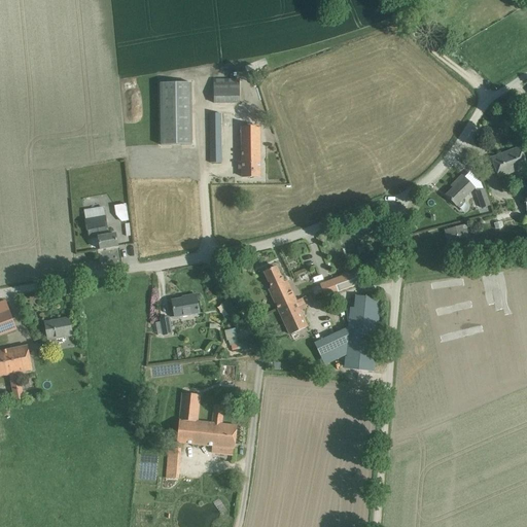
[(240,103),(240,79),(214,80),(214,103),(240,103)]
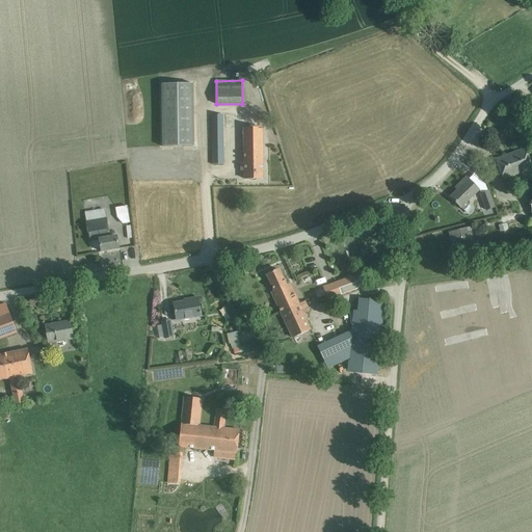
[(162,84),(162,147),(193,147),(193,84),(162,84)]
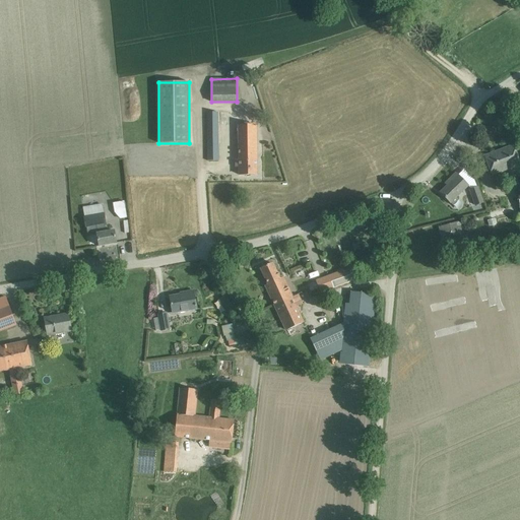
[(219,160),(218,113),(207,113),(207,160),(219,160)]
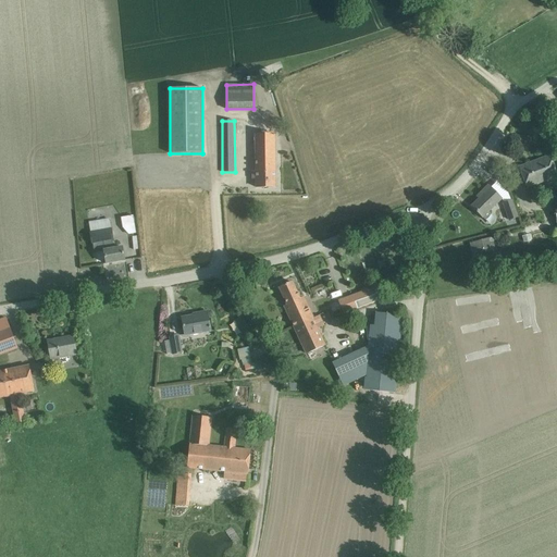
[(275,187),(275,135),(256,135),(256,187),(275,187)]
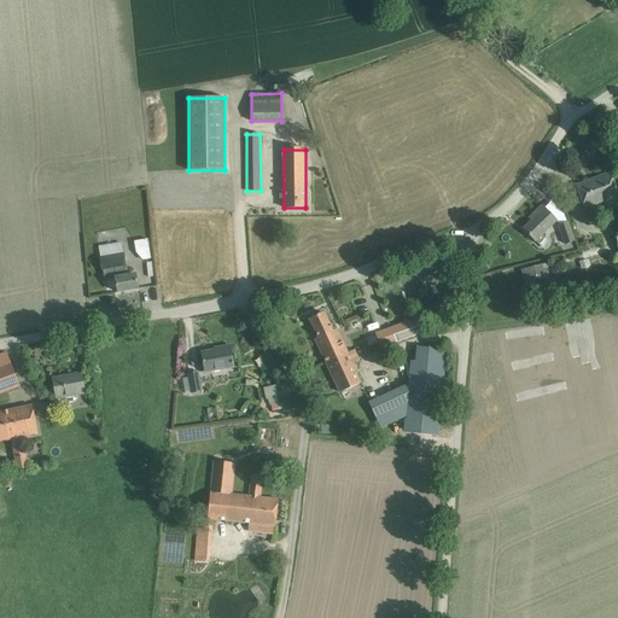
[(587,181),(576,186),(586,209),(617,196),(617,190),(611,173),(593,179),(594,181),(588,184),(587,181)]
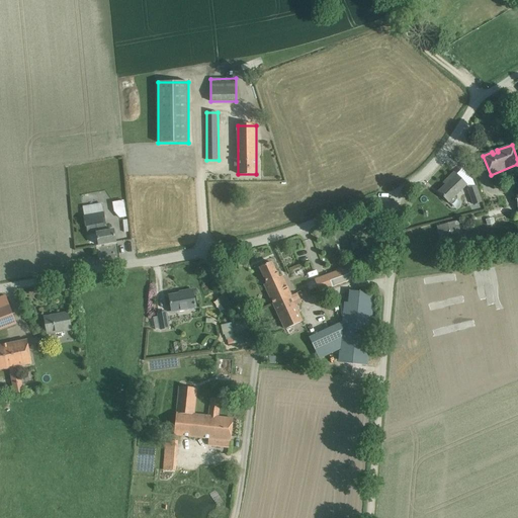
[(445,186),(439,192),(451,204),(457,199),(455,197),(467,185),(454,172),(443,184),(445,186)]
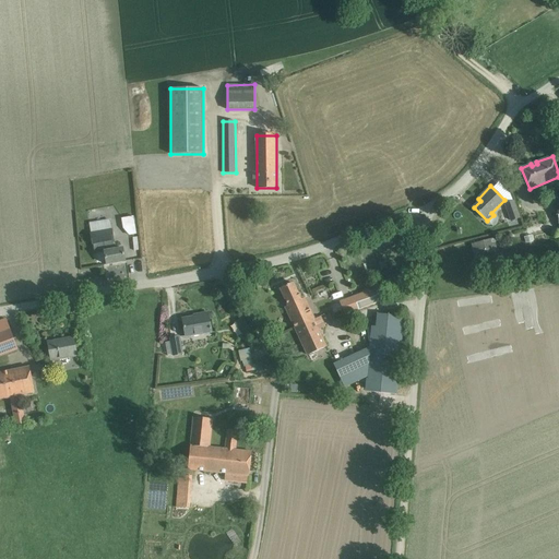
[(520,218),(514,201),(506,204),(511,222),(520,218)]
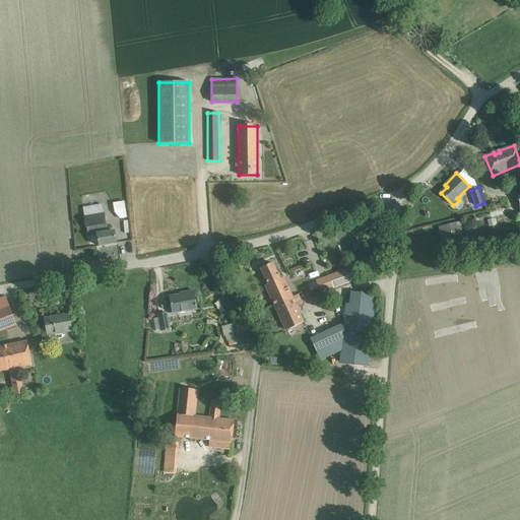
[(125,212),(124,202),(117,202),(117,213),(125,212)]
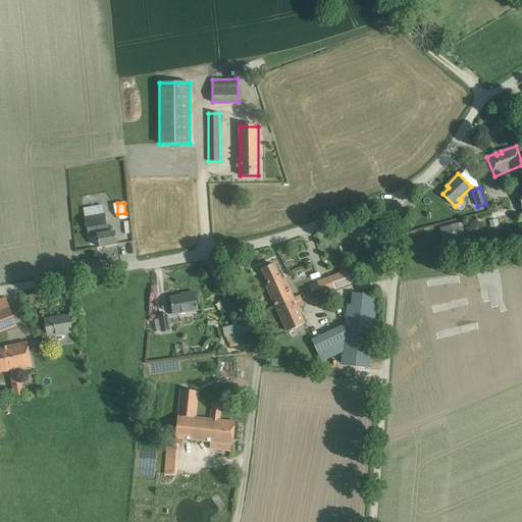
[(106,224),(103,205),(84,208),(89,237),(98,236),(100,248),(117,245),(114,231),(106,233),(105,224),(106,224)]
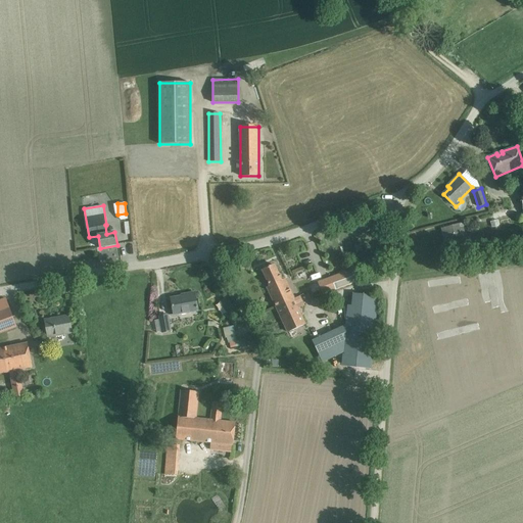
[(469,244),(464,224),(442,229),(447,249),(469,244)]
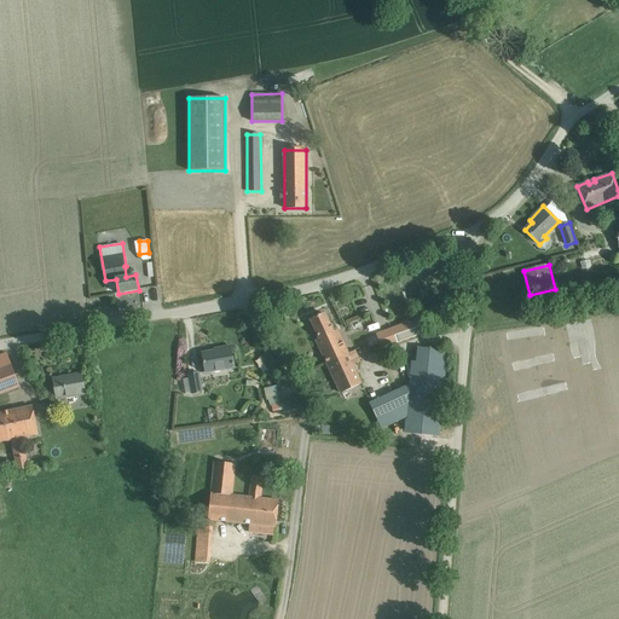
[(317,340),(328,364),(347,354),(336,331),(334,333),(325,314),(316,318),(316,319),(313,320),(313,319),(311,320),(319,339),(317,340)]
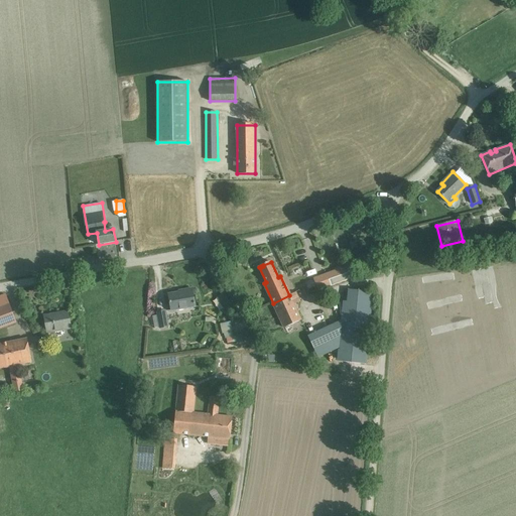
[(350,279),(346,268),(327,274),(331,286),(350,279)]
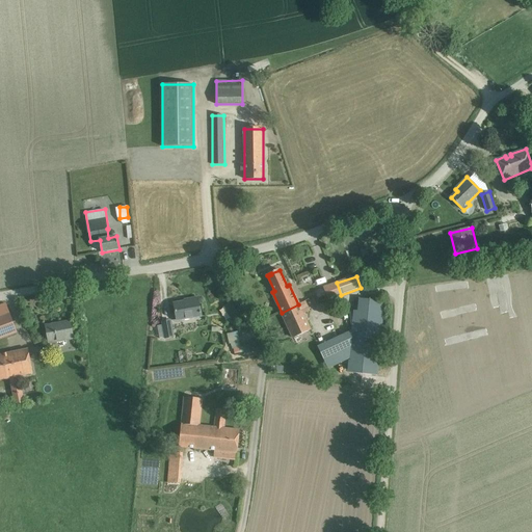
[(202,316),(198,298),(189,299),(190,303),(186,303),(185,302),(174,304),(177,320),(202,316)]
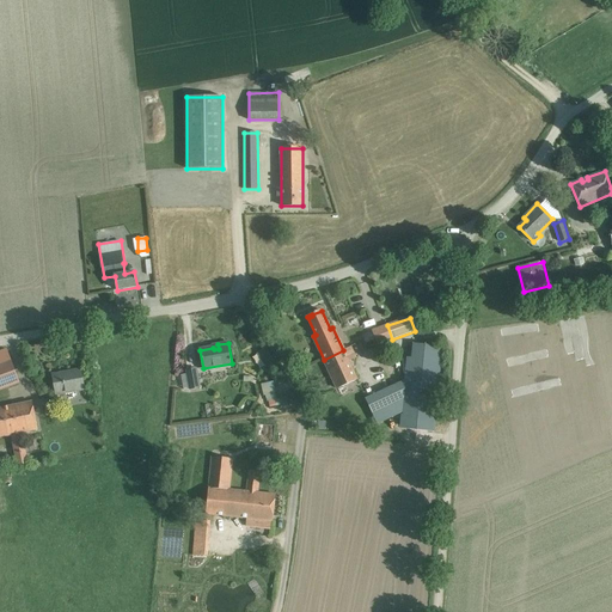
[(412,344),(409,381),(401,381),(401,391),(408,392),(404,428),(434,430),(441,348),(412,344)]
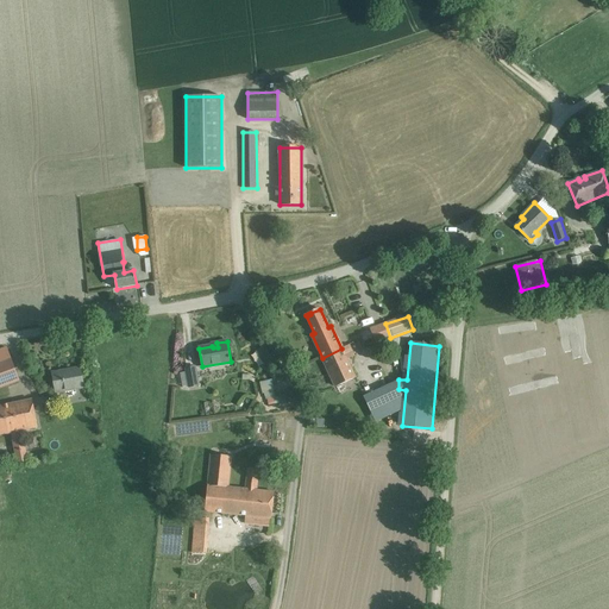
[(0,388),(19,381),(6,347),(0,350),(0,388)]
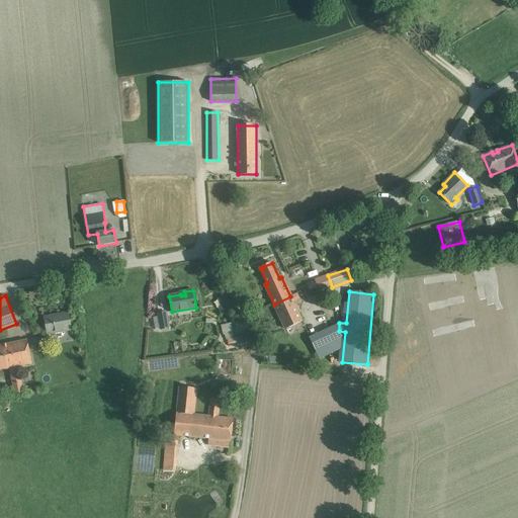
[(232,307),(225,295),(217,300),(224,311),(232,307)]
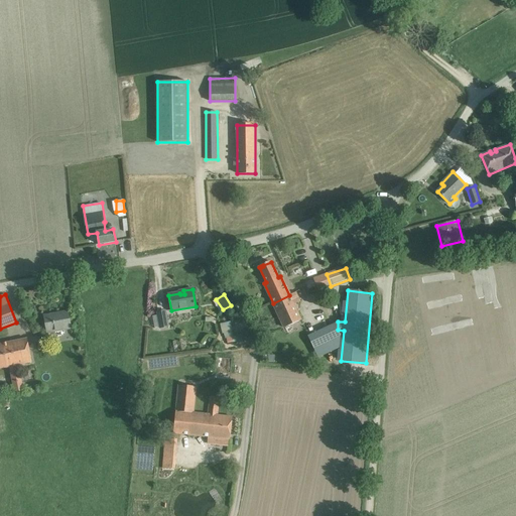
[(289,295),(273,303),(284,328),(301,320),(289,295)]
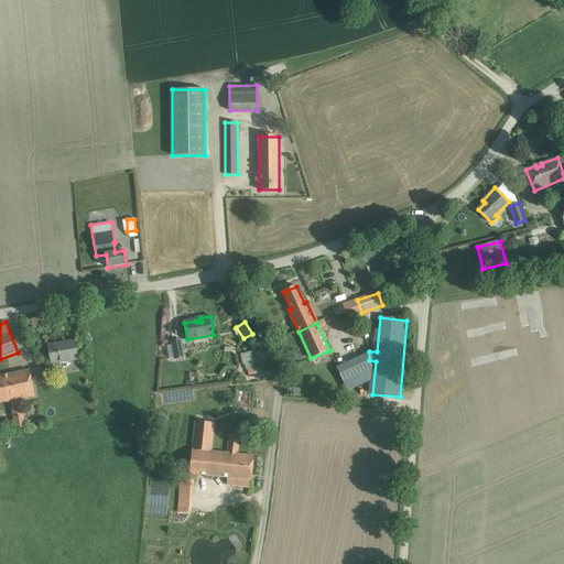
[(78,359),(75,340),(49,346),(53,365),(78,359)]
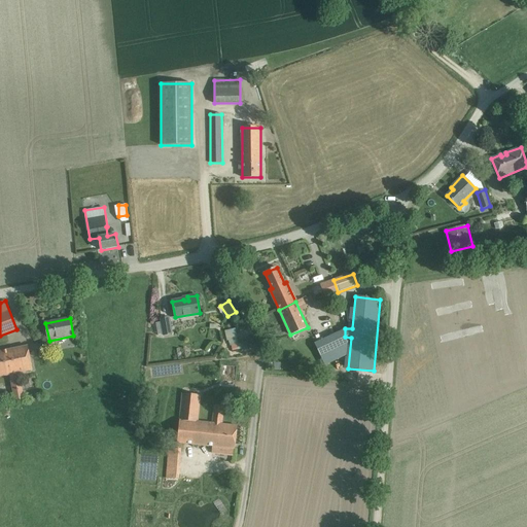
[(172,335),(169,318),(161,319),(164,336),(172,335)]
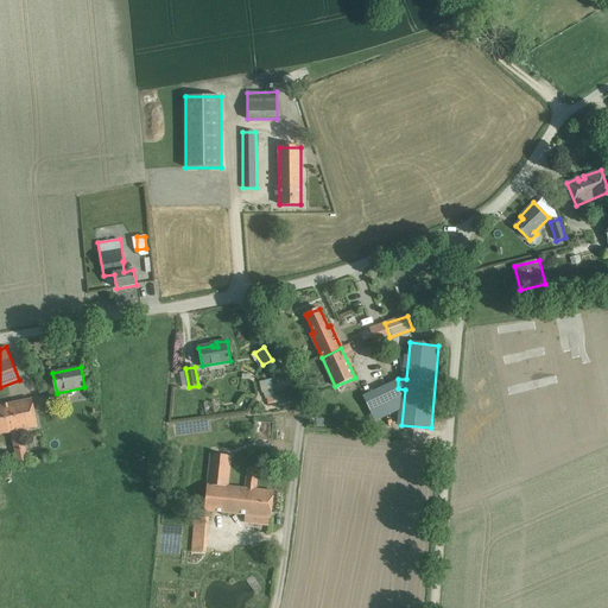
[(259,381),(264,404),(277,401),(272,379),(259,381)]
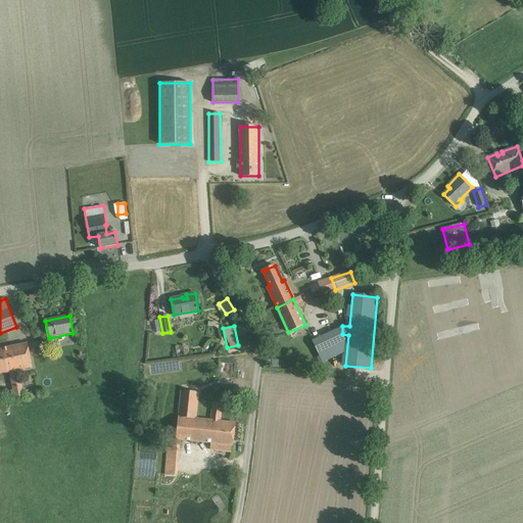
[(335,331),(313,341),(323,362),(344,351),(335,331)]
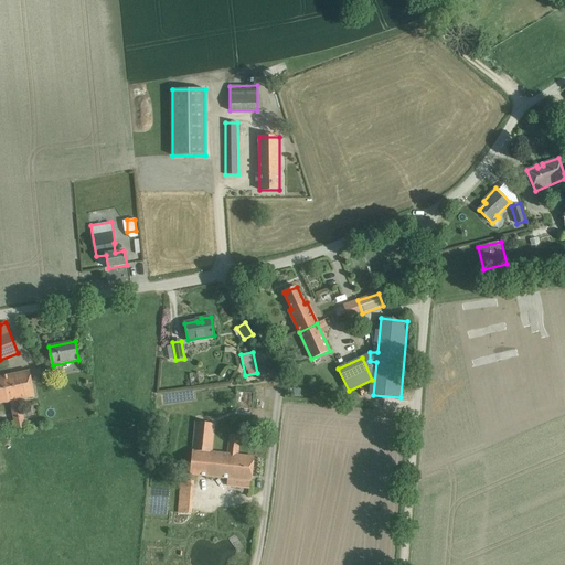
[(35,397),(30,371),(0,376),(0,403),(11,402),(17,429),(27,427),(21,400),(35,397)]
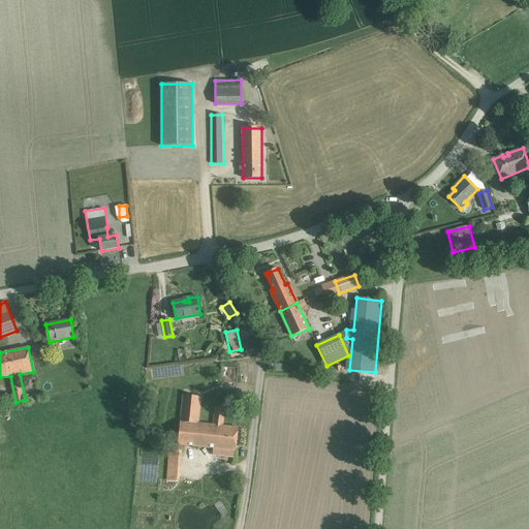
[(201,398),(183,396),(178,444),(236,450),(238,428),(223,426),(225,408),(215,407),(214,427),(198,425),(201,398)]
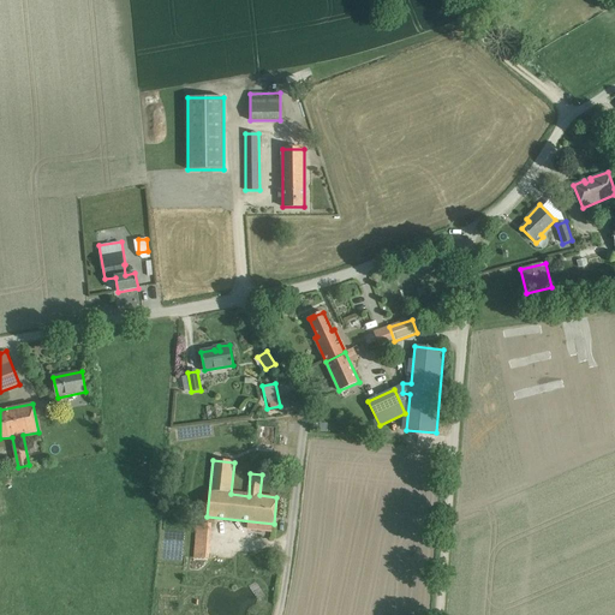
[(212,524),(196,523),(193,557),(209,559),(212,524)]
